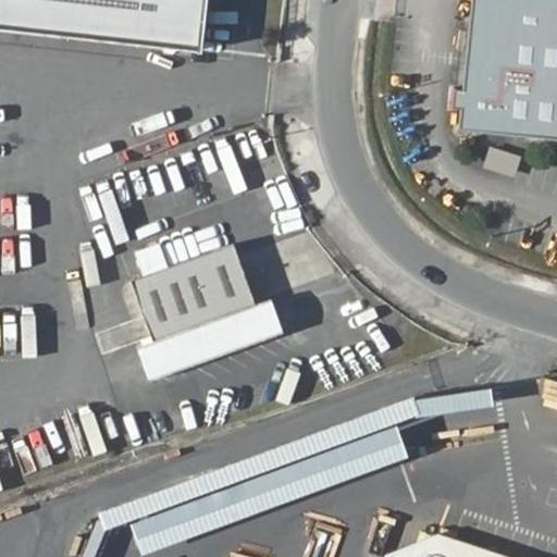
[(0,0),(0,23),(198,46),(203,0),(0,0)]
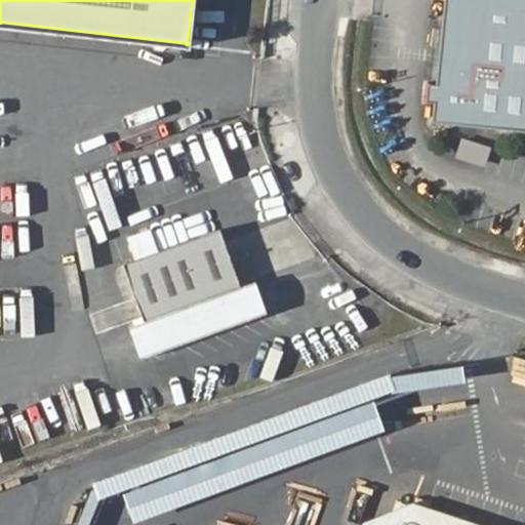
[(524,0),(449,0),(436,124),(524,132),(524,0)]
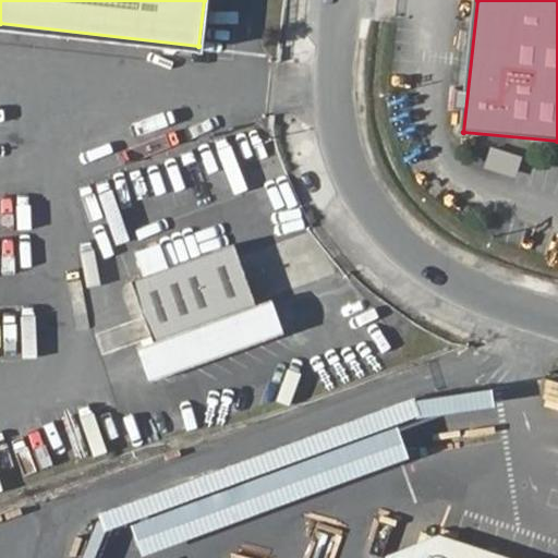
[(514,177),(522,156),(492,144),(484,166),(514,177)]
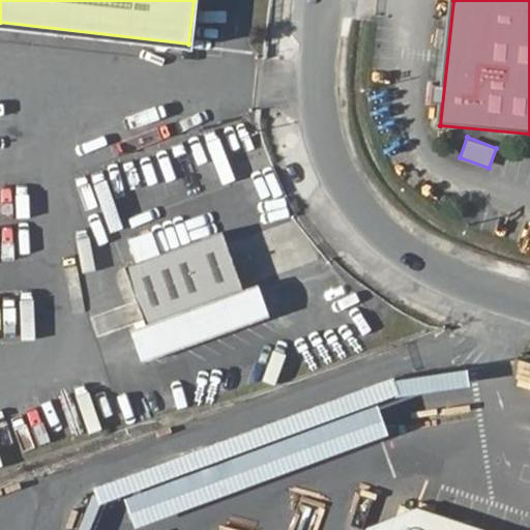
[(125,268),(145,325),(242,289),(222,234),(125,268)]
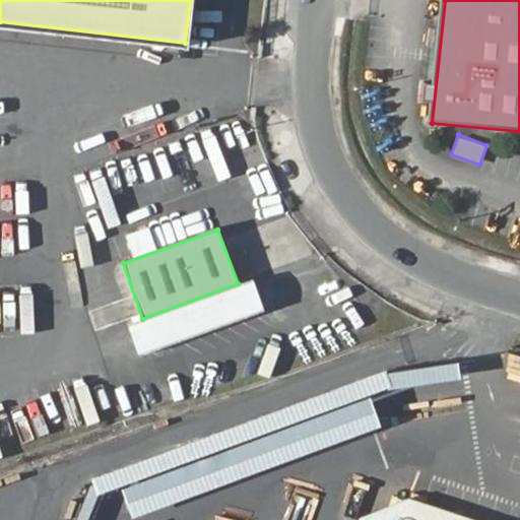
[(238,283),(142,319),(129,324),(139,355),(269,305),(260,273),(238,283)]
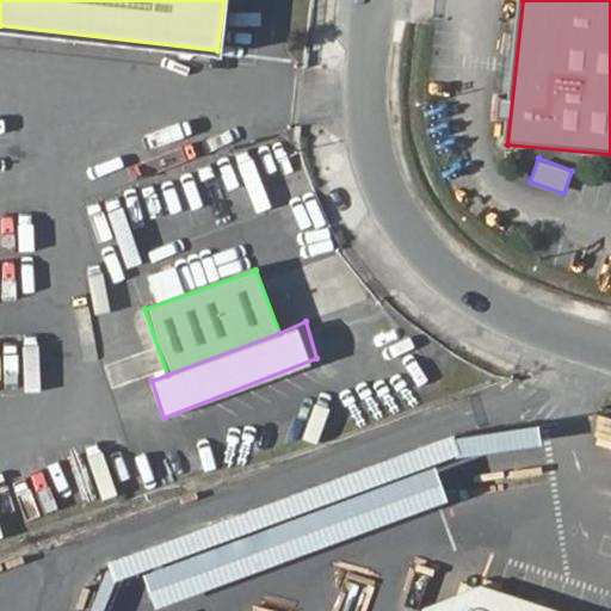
[(562,610),(481,585),(418,610),(562,610)]
